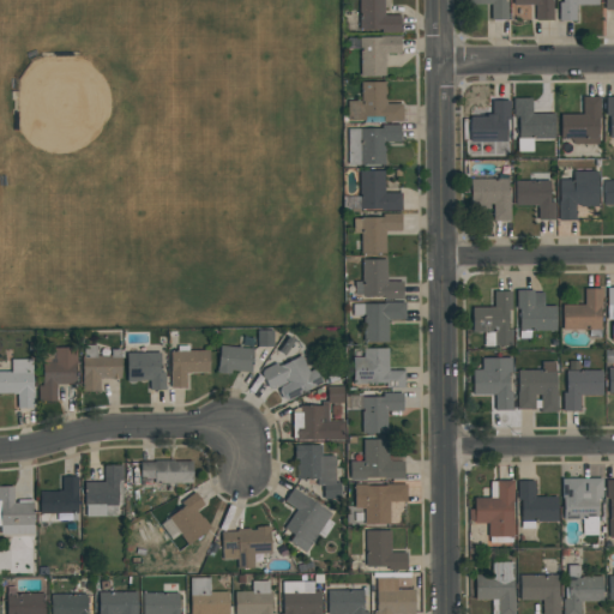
[(399,16),(399,32),(380,32),(380,29),(359,29),(359,0),(383,0),(383,16),(399,16)]
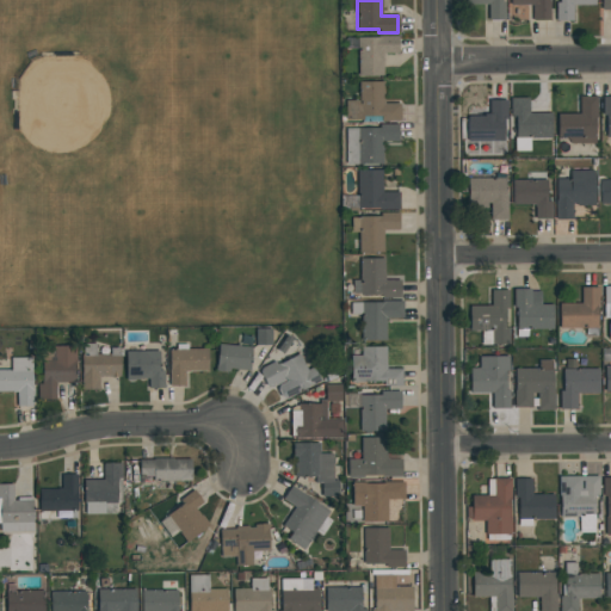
[(466,0),(501,0),(501,2),(505,2),(505,20),(488,20),(488,4),(466,4),(466,0)]
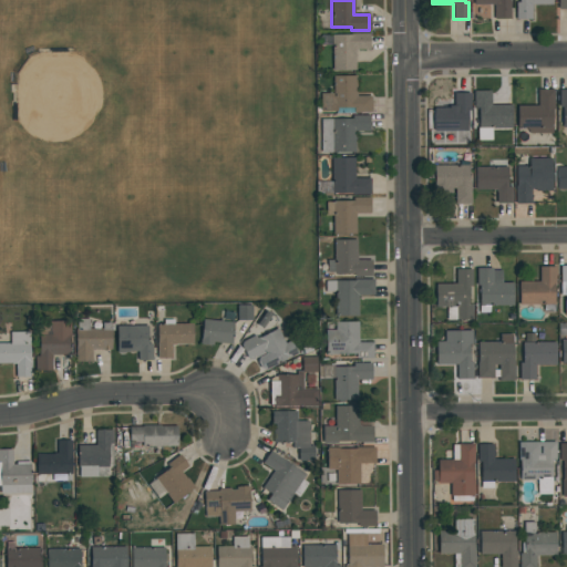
[(511,0),(511,19),(494,19),(494,4),(474,4),(473,0),(511,0)]
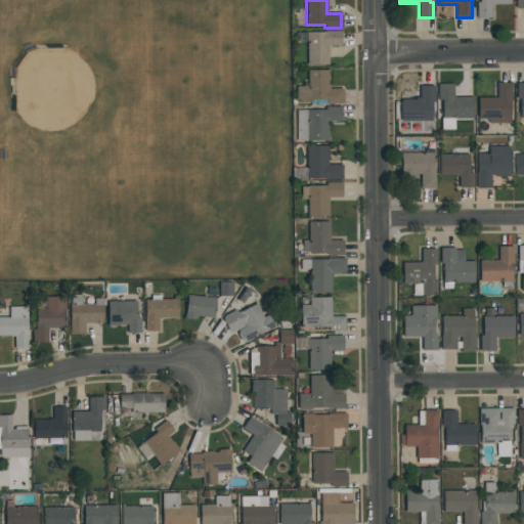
[(510,0),(511,4),(491,4),(491,17),(477,18),(476,2),(479,2),(479,0),(510,0)]
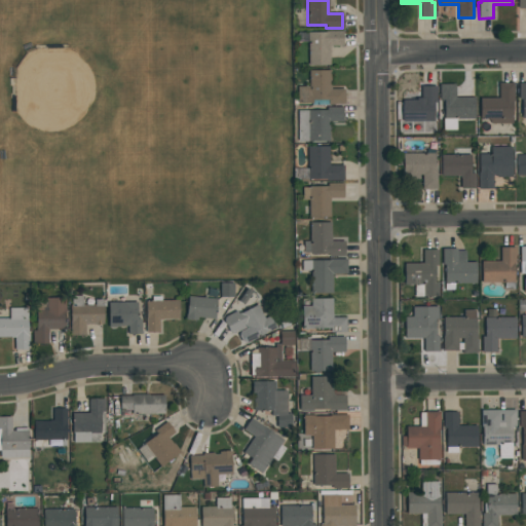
[(525,0),(517,0),(517,8),(525,7),(525,0)]
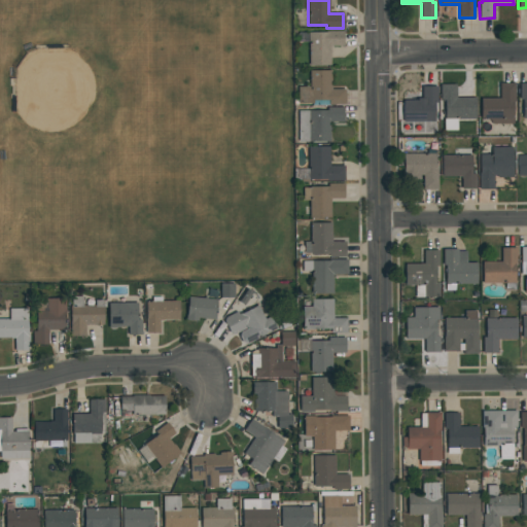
[(309,65),(309,42),(297,42),(296,32),(324,32),(324,31),(343,31),(344,46),(330,46),(330,65),(309,65)]
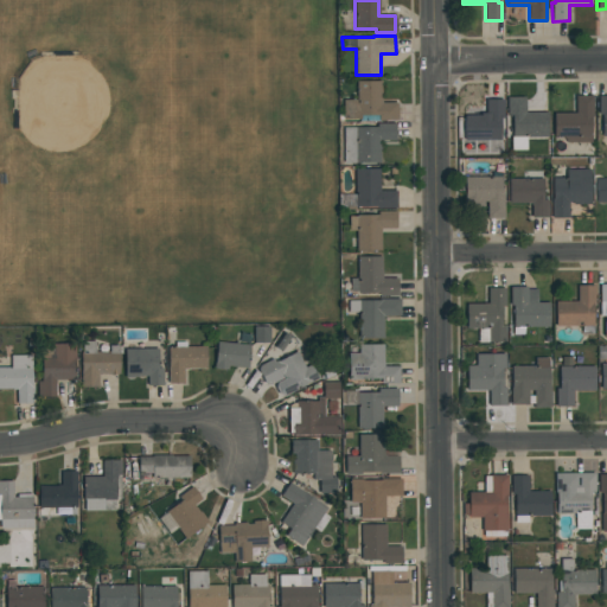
[(356,81),(382,81),(382,103),(397,102),(397,120),(378,120),(378,115),(360,115),(360,120),(343,120),(343,100),(356,100),(356,81)]
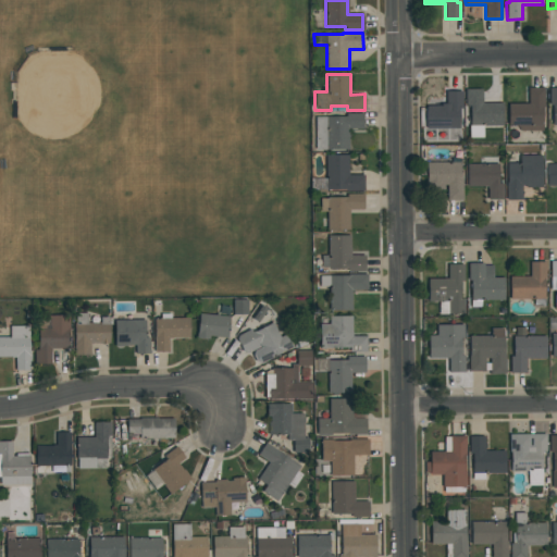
[(529,103),(528,88),(544,88),(544,107),(543,107),(543,131),(518,131),(518,126),(508,127),(508,103),(529,103)]
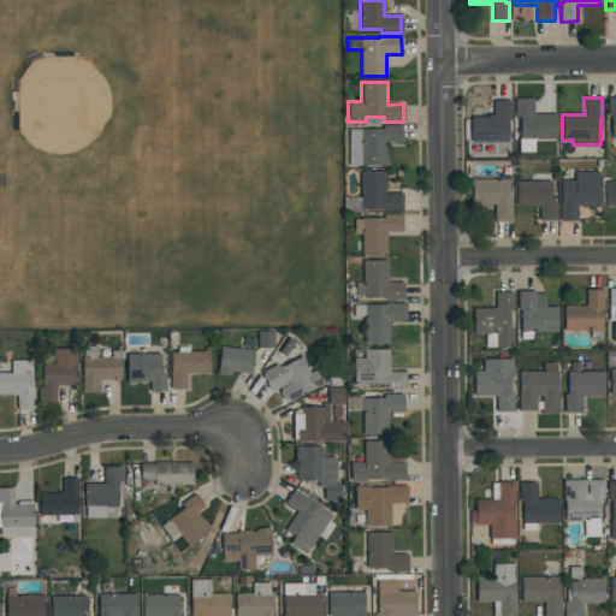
[(515,99),(533,99),(533,114),(556,114),(556,140),(534,140),(534,152),(519,152),(519,138),(520,138),(520,118),(515,118),(515,99)]
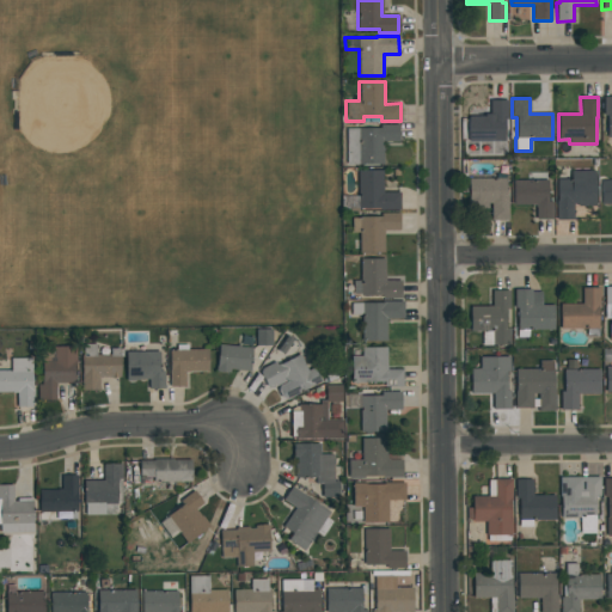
[(467,141),(467,116),(484,116),(484,114),(490,114),(490,101),(507,101),(508,120),(505,120),(505,141),(467,141)]
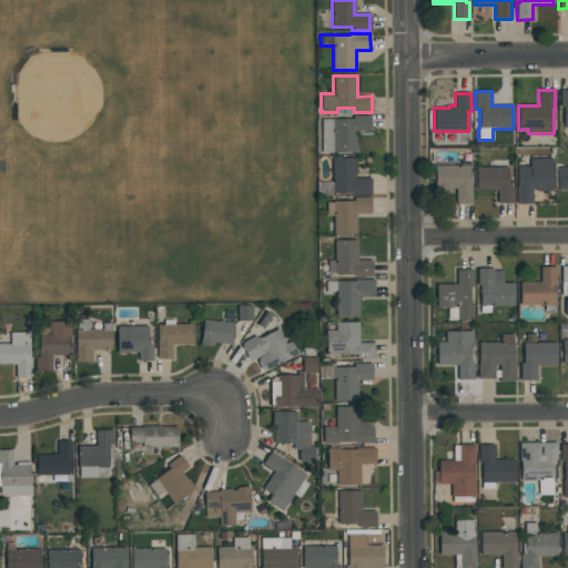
[(353,115),(369,115),(369,132),(355,132),(355,152),(321,152),(321,119),(353,119),(353,115)]
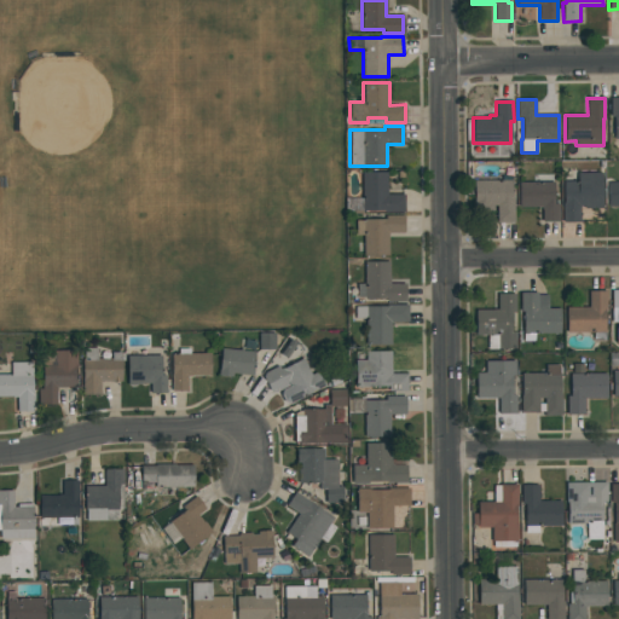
[(404,212),(383,213),(383,212),(362,212),(362,173),(387,172),(387,195),(404,195),(404,212)]
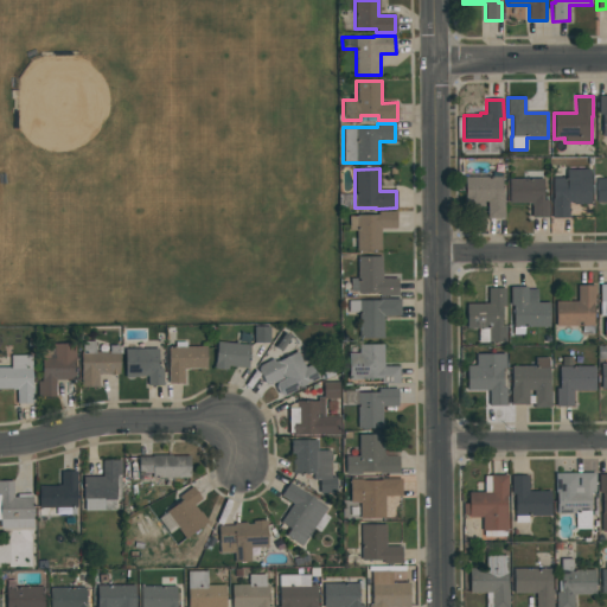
[(589,170),(589,204),(574,204),(574,202),(568,202),(568,218),(551,218),(551,198),(553,198),(553,177),(566,177),(566,170),(589,170)]
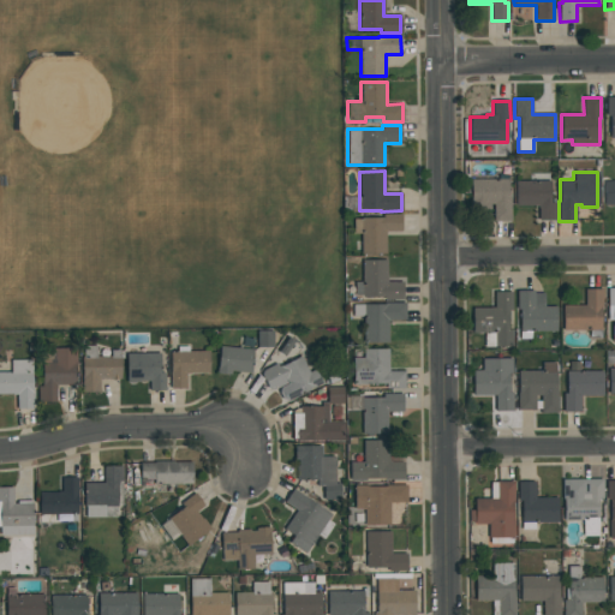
[(494,221),(494,204),(490,204),(490,210),(471,210),(471,179),(509,179),(509,199),(511,199),(511,221),(494,221)]
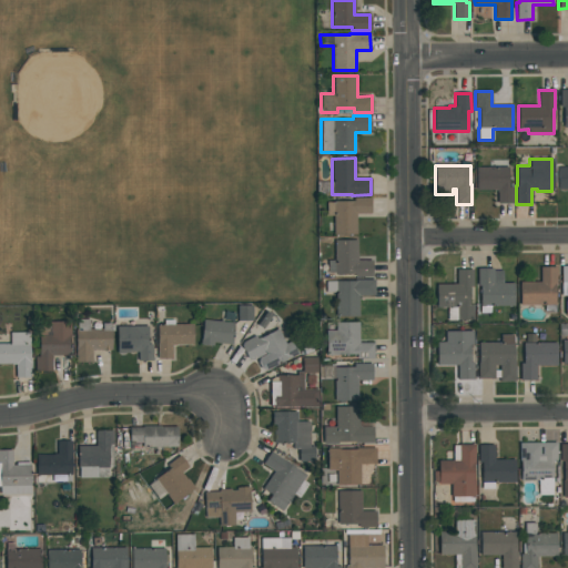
[(497,203),(497,190),(476,190),(476,168),(508,166),(508,188),(513,188),(513,203),(497,203)]
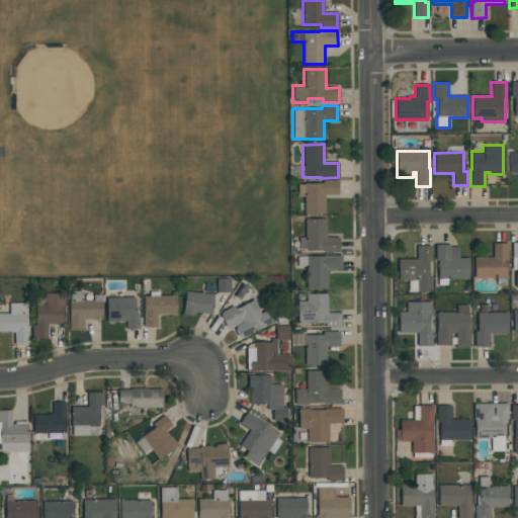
[(517,152),(517,173),(509,173),(509,152),(517,152)]
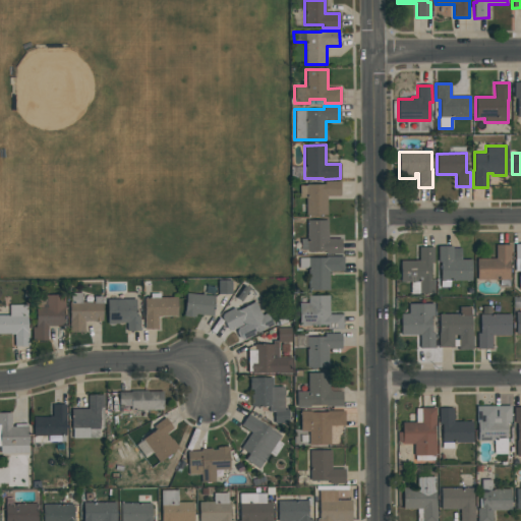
[(327,215),(305,215),(305,198),(299,198),(299,185),(305,185),(305,184),(324,184),(324,181),(340,181),(340,196),(327,196),(327,215)]
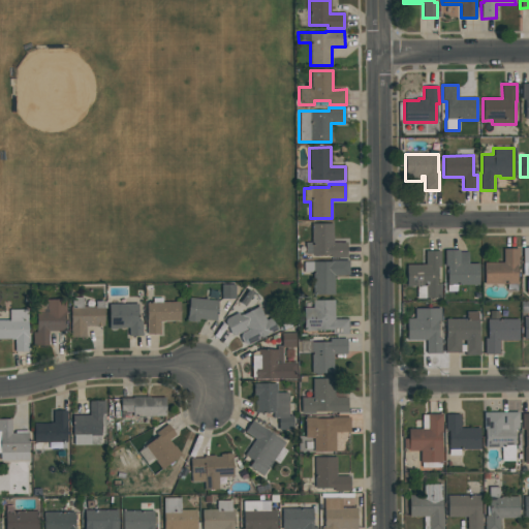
[(334,242),(346,242),(346,258),(331,258),(331,255),(311,255),(311,253),(305,254),(305,243),(311,243),(311,223),(334,223),(334,242)]
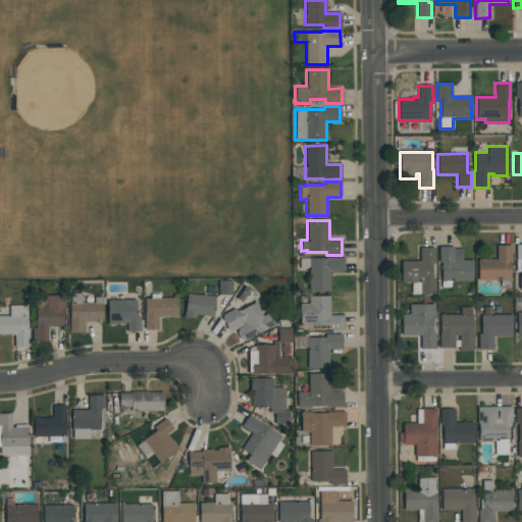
[(511,246),(511,260),(510,260),(510,280),(478,280),(478,260),(497,259),(497,246),(511,246)]
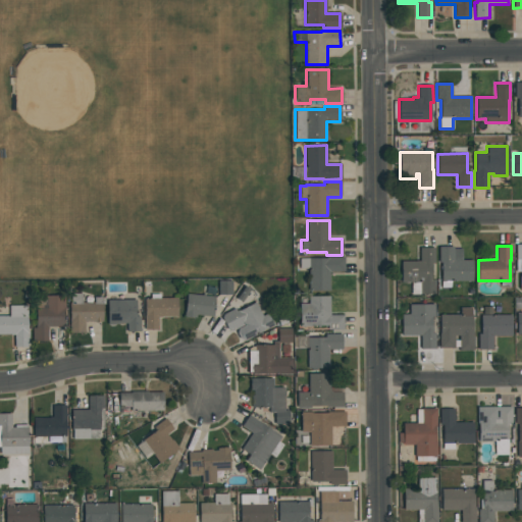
[(462,249),(462,260),(472,260),(472,281),(451,281),(451,288),(441,288),(441,263),(438,263),(438,247),(454,247),(454,249),(462,249)]
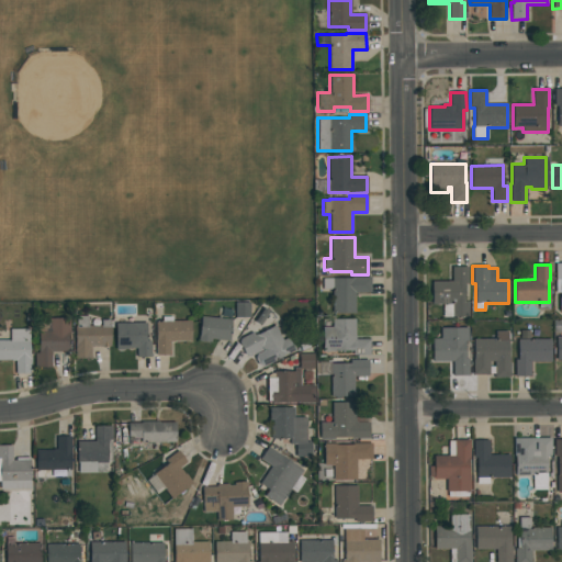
[(431,281),(451,281),(451,267),(468,267),(468,283),(464,283),(464,301),(468,301),(469,316),(442,317),(442,304),(431,304),(431,281)]
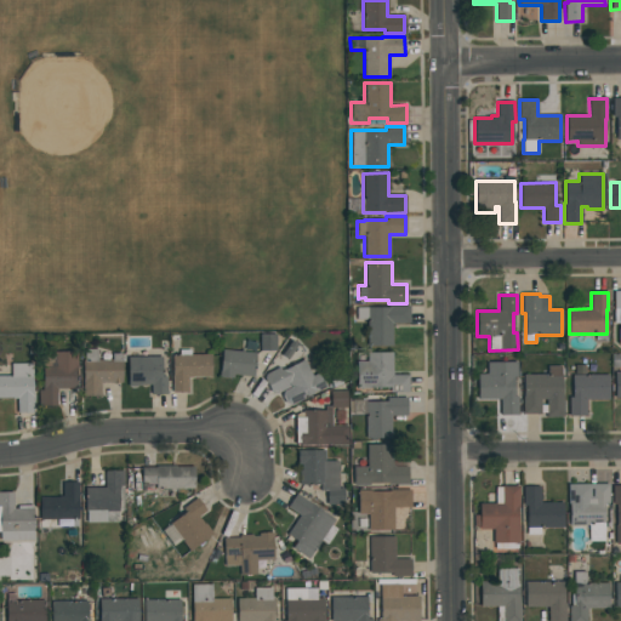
[(366,347),(366,319),(355,319),(355,307),(387,307),(387,306),(409,306),(409,324),(392,324),(392,346),(366,347)]
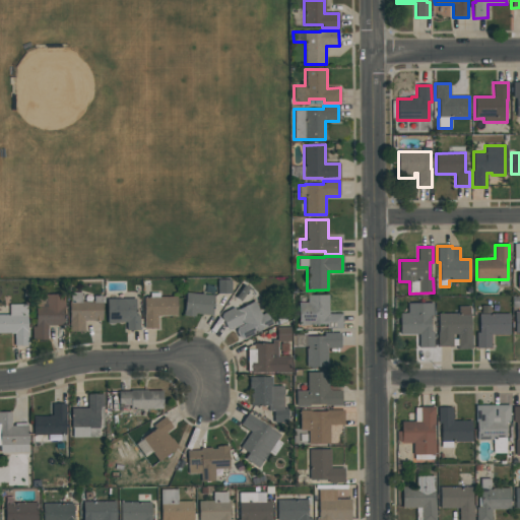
[(217,294),(217,280),(231,279),(232,294),(217,294)]
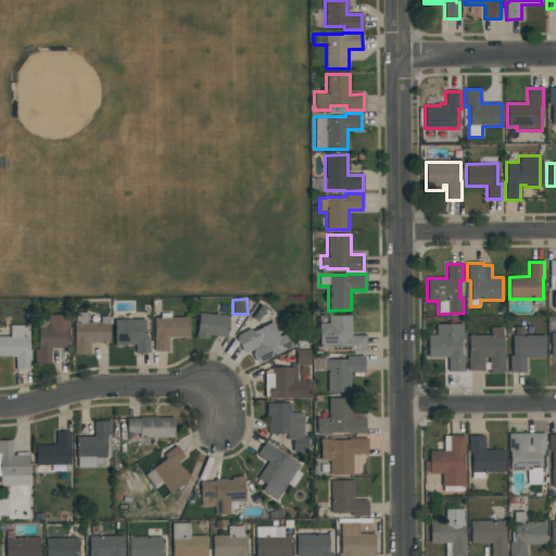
[(70,313),(70,328),(68,328),(68,348),(50,348),(51,365),(35,365),(35,350),(38,350),(38,328),(35,328),(35,317),(49,317),(49,314),(70,313)]
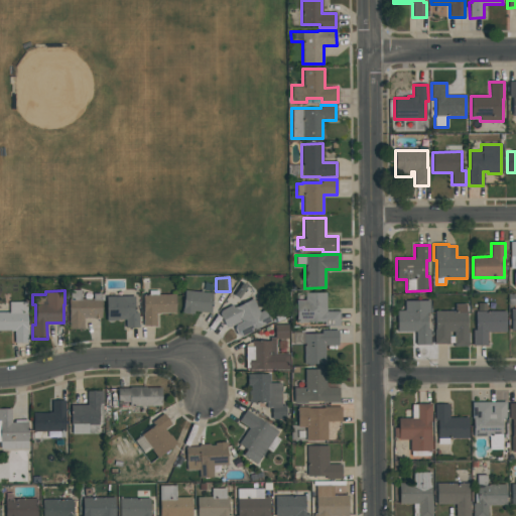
[(82,298),(93,298),(93,293),(101,293),(102,318),(84,318),(84,329),(69,329),(69,299),(71,299),(71,290),(82,290),(82,298)]
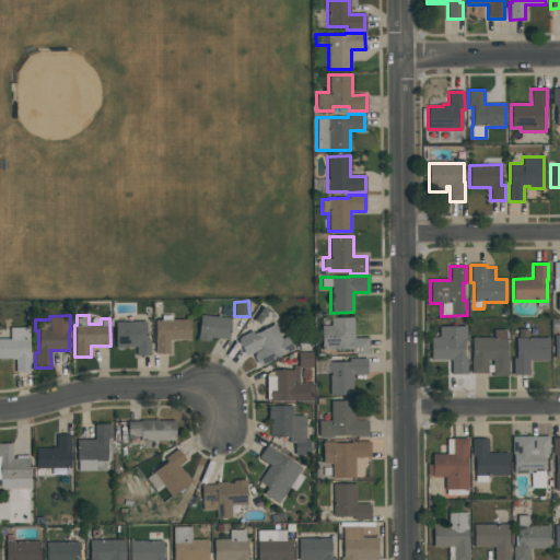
[(231,318),(229,339),(210,338),(210,341),(197,340),(198,335),(200,315),(231,318)]
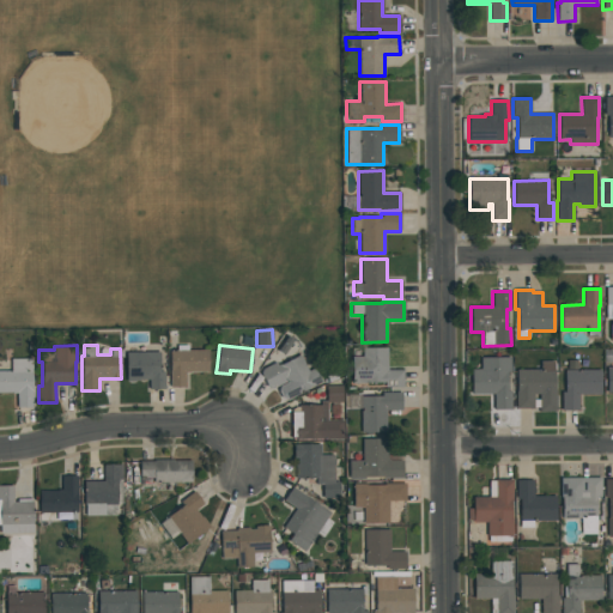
[(208,350),(208,374),(186,374),(186,387),(170,387),(170,351),(176,351),(176,346),(188,346),(188,351),(208,350)]
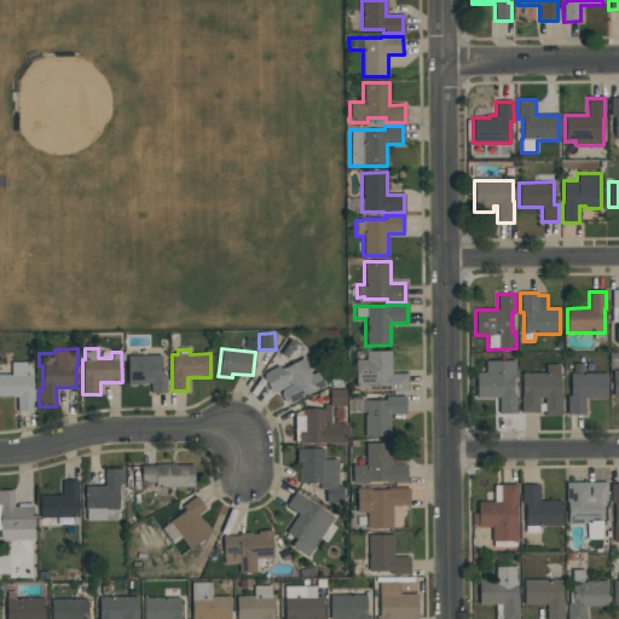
[(408,392),(388,392),(388,386),(369,386),(369,388),(356,388),(356,360),(365,360),(365,352),(391,351),(391,374),(408,374),(408,392)]
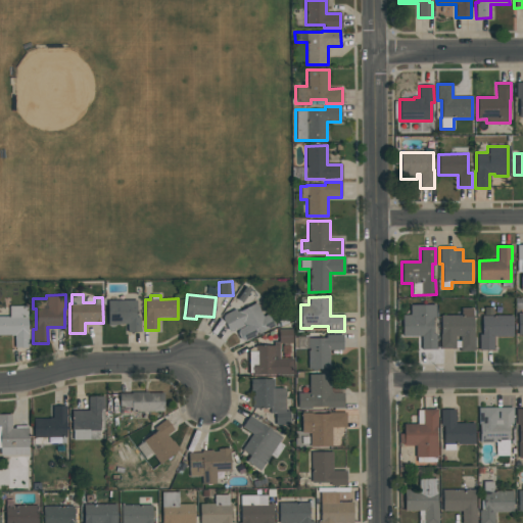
[(136,300),(137,317),(140,317),(140,332),(128,332),(128,324),(108,324),(107,300),(136,300)]
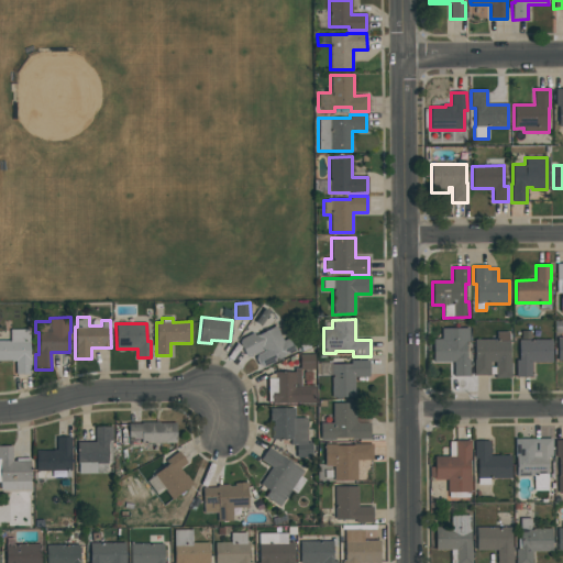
[(263,367),(258,366),(255,359),(256,355),(256,354),(250,357),(245,355),(239,343),(240,339),(253,332),(255,335),(260,333),(261,333),(275,326),(283,340),(288,338),(296,351),(263,367)]
